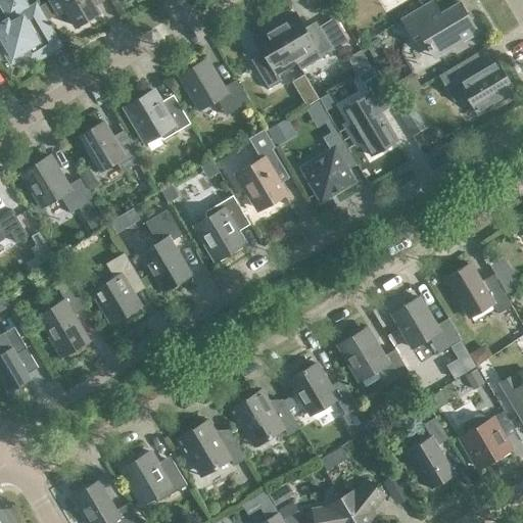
[(21,52),(29,64),(44,55),(42,51),(46,48),(49,53),(62,45),(38,3),(25,12),(22,8),(26,6),(20,0),(0,0),(9,16),(12,14),(14,17),(9,20),(8,19),(0,22),(0,41),(10,59),(21,52)]
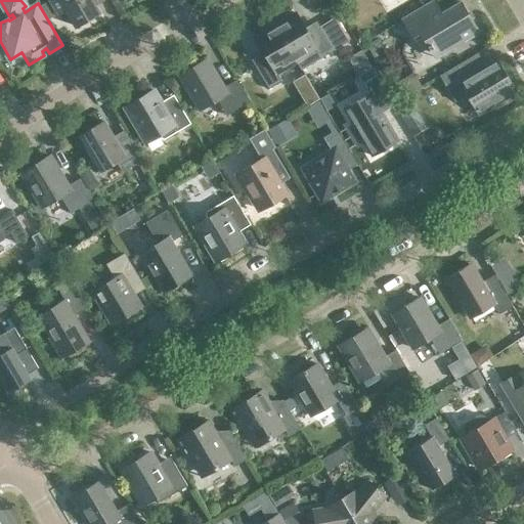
[(50,0),(58,14),(66,10),(76,27),(99,13),(92,1),(92,0),(50,0)]
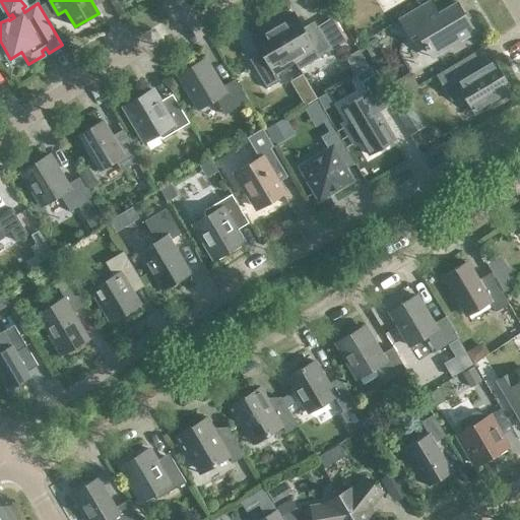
[(424,5),(399,20),(412,42),(419,38),(427,50),(431,47),(436,55),(444,50),(445,53),(450,54),(461,48),(462,43),(461,41),(475,31),(458,2),(434,16),(430,15),(424,5)]
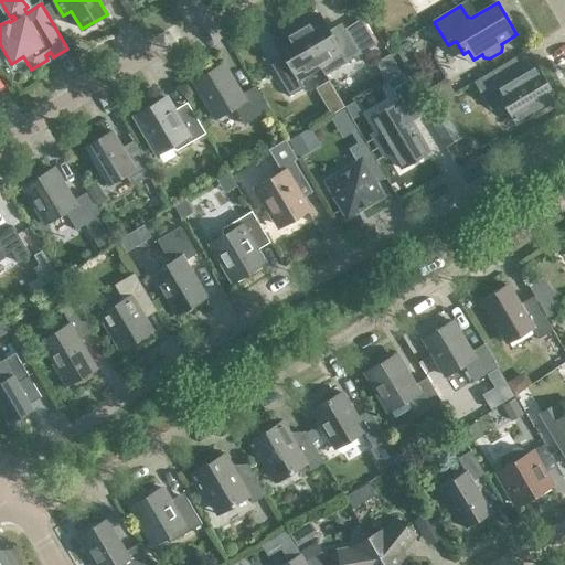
[(319,14),(297,28),(320,66),(341,54),(347,63),(360,54),(345,30),(334,36),(331,35),(319,14)]
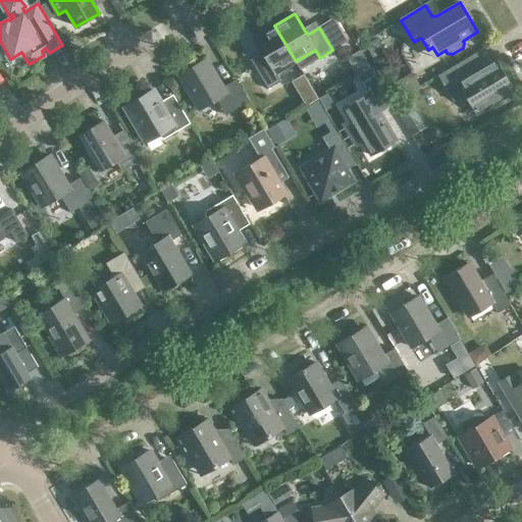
[(296,61),(274,25),(254,38),(265,56),(264,60),(254,65),(268,89),(281,82),(276,72),(296,61)]
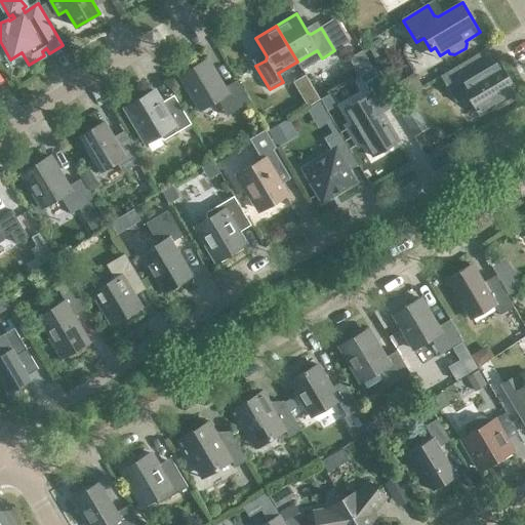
[(362,51),(350,58),(359,76),(372,69),(362,51)]
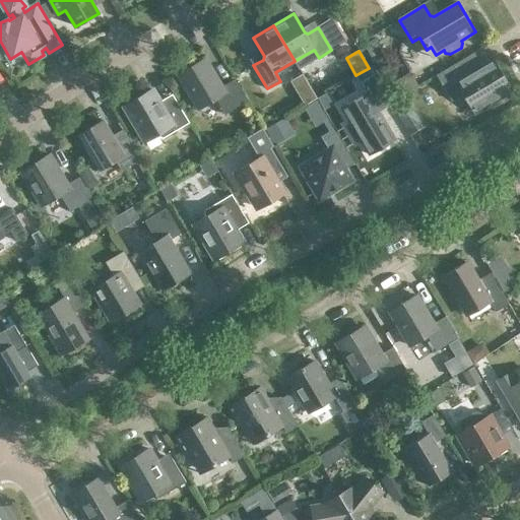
[(224,115),(247,102),(234,79),(221,86),(204,59),(178,74),(199,109),(215,100),(224,115)]
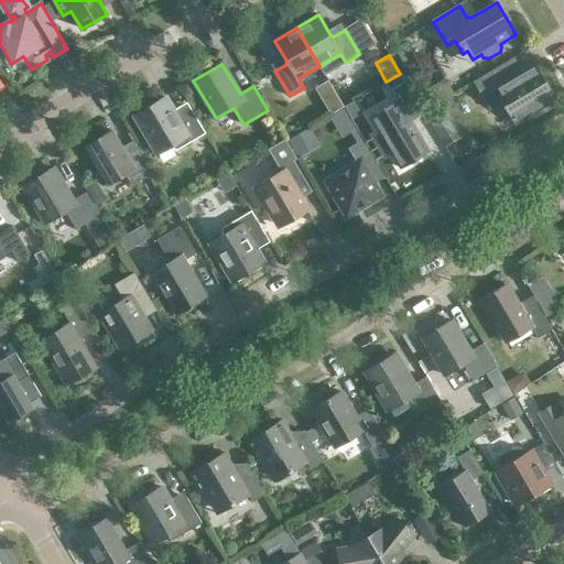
[(502,65),(474,82),(486,102),(500,95),(516,121),(553,99),(533,65),(510,78),(502,65)]
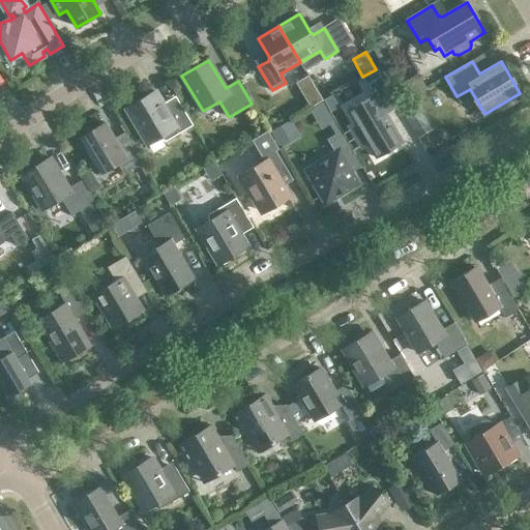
[(322,100),(307,76),(296,83),(311,107),(322,100)]
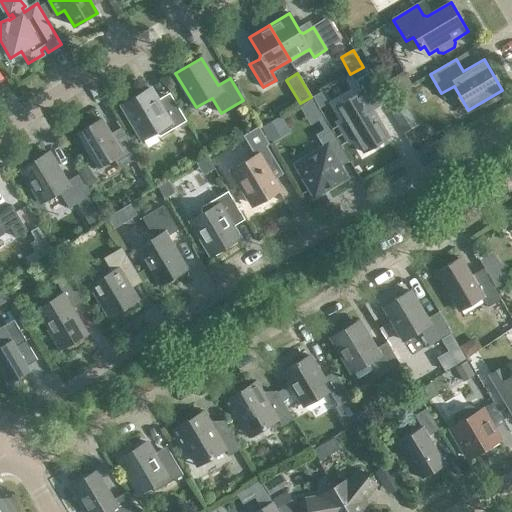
[(363,153),(389,138),(373,111),(385,104),(367,74),(354,82),(360,92),(336,107),(345,123),(342,126),(350,139),(354,137),(363,153)]
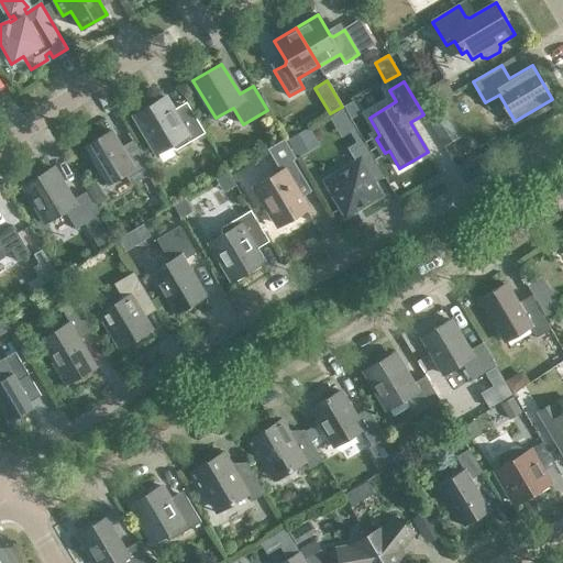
[(176,150),(205,133),(189,108),(179,114),(175,112),(165,97),(134,116),(156,153),(170,145),(172,148),(176,150)]
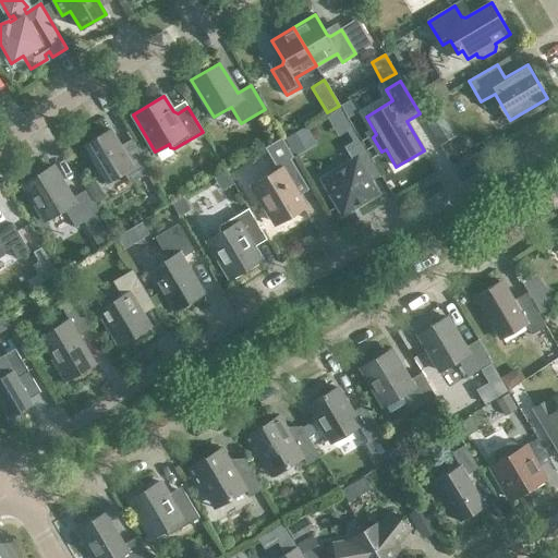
[(421,113),(441,145),(455,136),(434,105),(426,109),(421,113)]
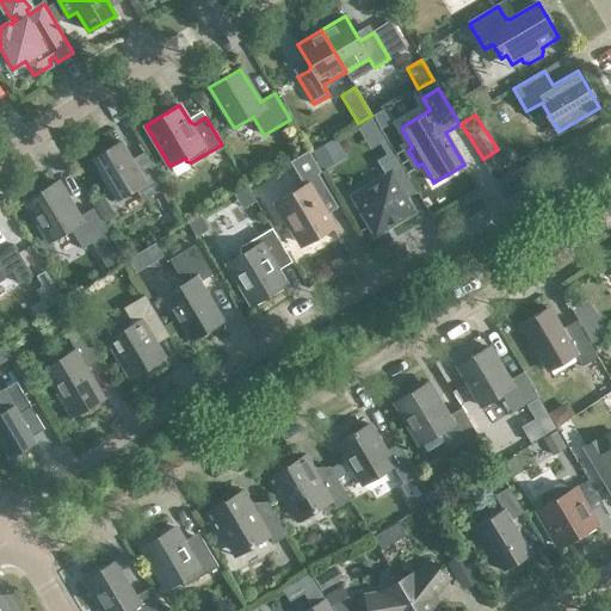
[(337,137),(313,152),(320,164),(335,154),(340,161),(347,156),(337,137)]
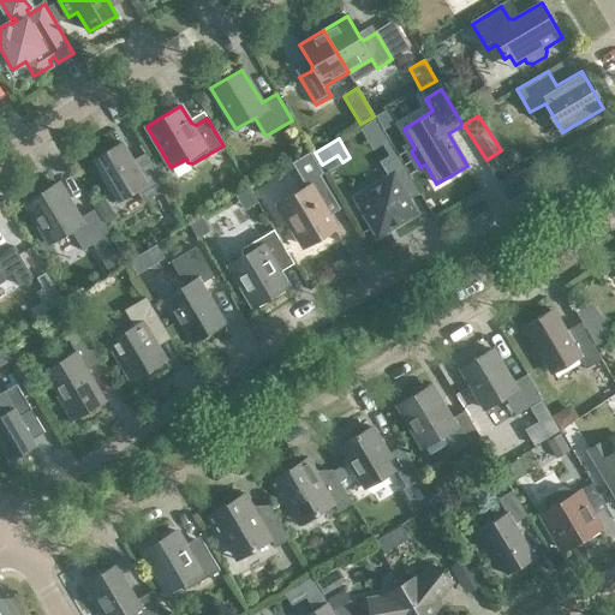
[(143,202),(166,189),(148,157),(135,165),(121,142),(94,159),(99,167),(97,171),(102,178),(105,179),(118,201),(136,190),(143,202)]
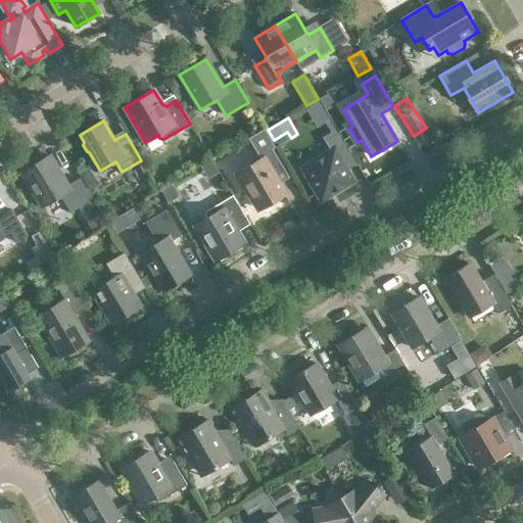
[(285,194),(278,184),(289,178),(283,169),(271,147),(276,145),(266,129),(249,138),(262,158),(237,173),(260,209),(285,194)]
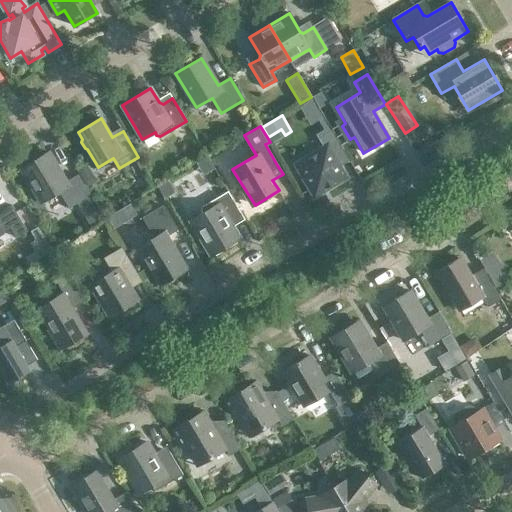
[(348,160),(331,131),(319,138),(325,149),(309,158),(307,155),(293,164),(301,179),(304,177),(312,189),(315,187),(320,188),(322,191),(344,177),(338,166),(348,160)]
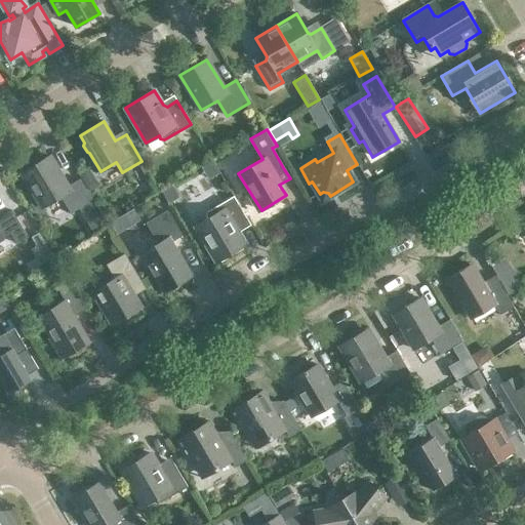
[(71,214),(93,201),(80,178),(68,186),(49,156),(29,168),(27,173),(24,176),(42,208),(56,199),(63,201),(71,214)]
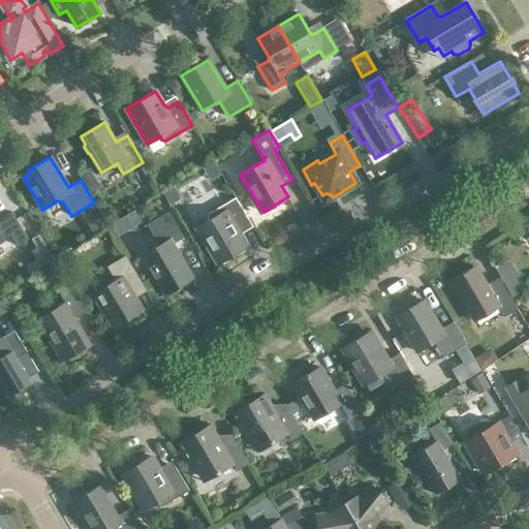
[(90,179),(92,174),(89,168),(79,174),(84,183),(90,179)]
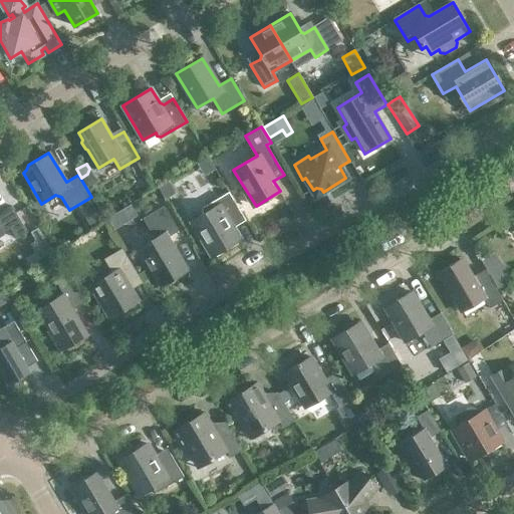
[(169,181),(159,188),(166,200),(176,193),(169,181)]
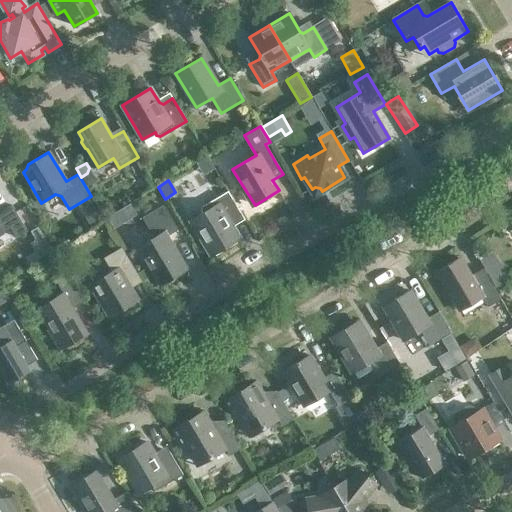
[(232,220),(241,214),(228,191),(202,207),(201,211),(202,214),(191,221),(211,255),(239,239),(231,224),(232,220)]
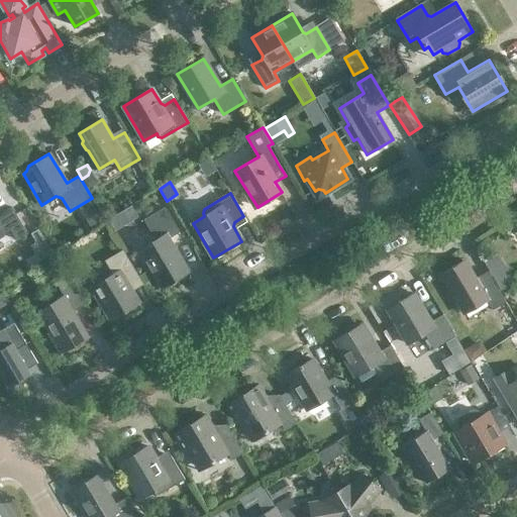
[(0,235),(10,230),(16,240),(27,233),(12,207),(1,214),(4,218),(0,220),(0,235)]
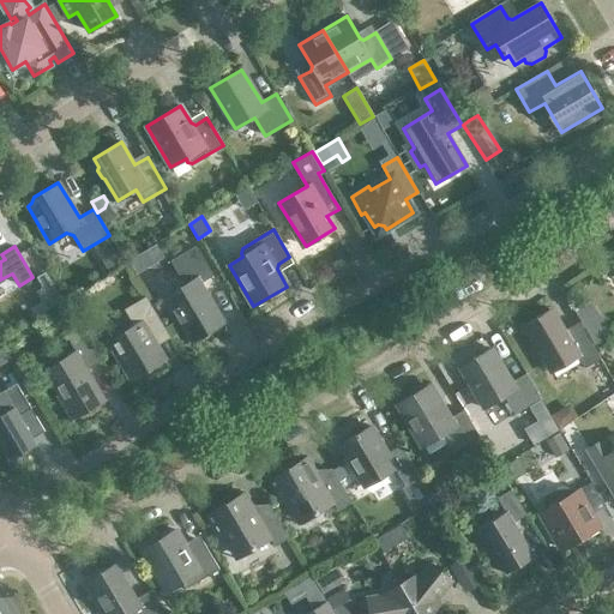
[(212,276),(194,247),(170,262),(185,286),(162,299),(170,314),(174,312),(190,339),(222,320),(200,284),(212,276)]
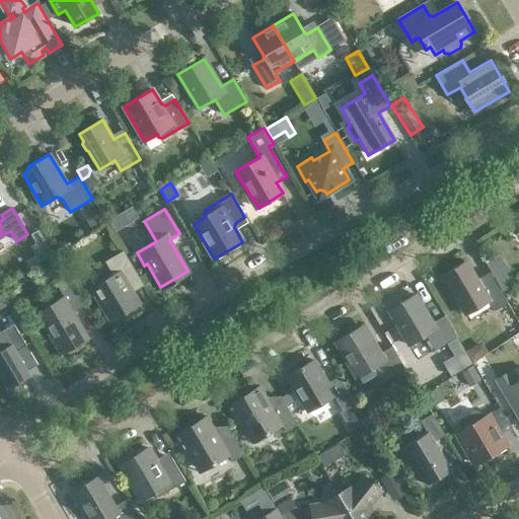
[(39,230),(30,234),(35,243),(44,238),(39,230)]
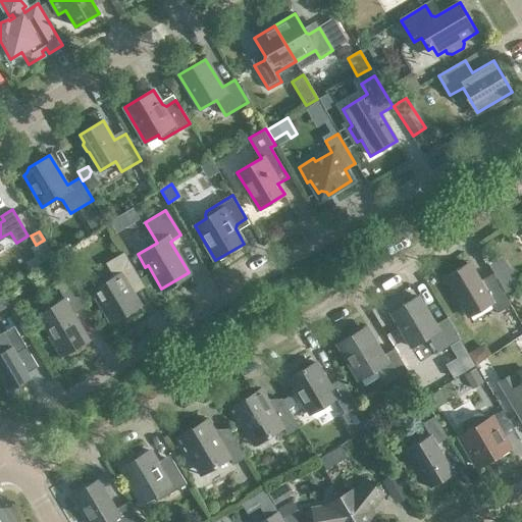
[(139,279),(126,259),(115,265),(120,274),(93,291),(109,318),(121,311),(123,315),(140,306),(127,286),(139,279)]
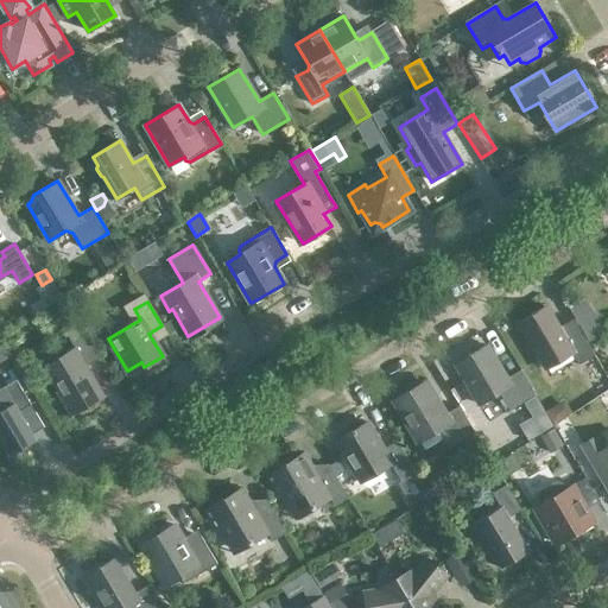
[(580,365),(595,355),(581,331),(567,340),(548,308),(518,324),(545,369),(571,353),(580,365)]
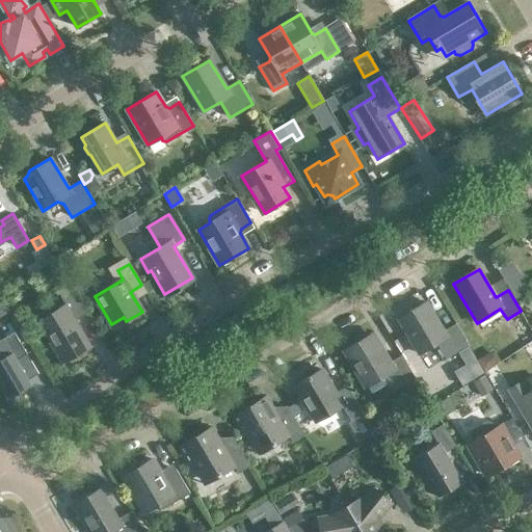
[(523,280),(509,288),(515,299),(529,291),(523,280)]
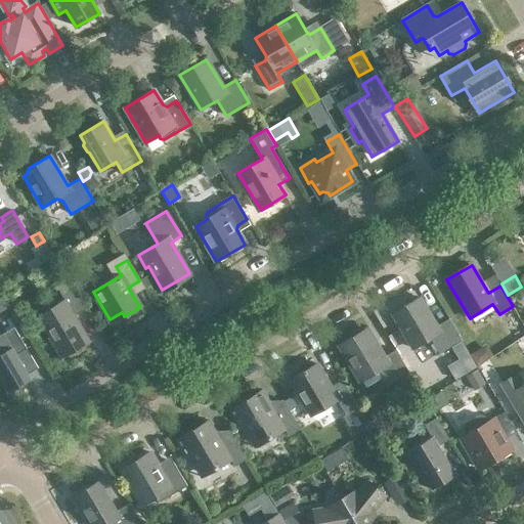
[(74,315),(86,309),(70,280),(57,288),(64,300),(37,316),(61,358),(89,341),(74,315)]
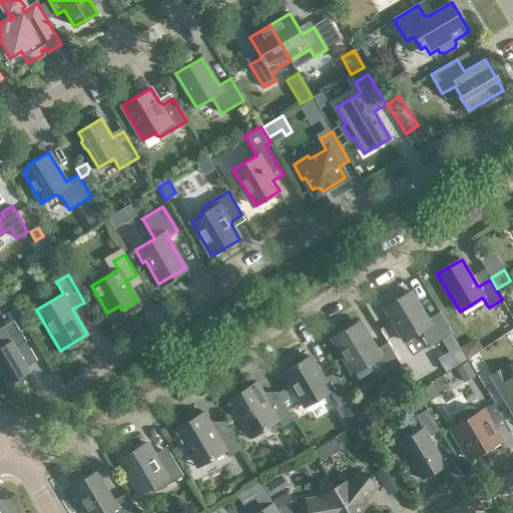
[(430,347),(452,334),(440,312),(427,320),(410,292),(384,307),(405,342),(421,332),(430,347)]
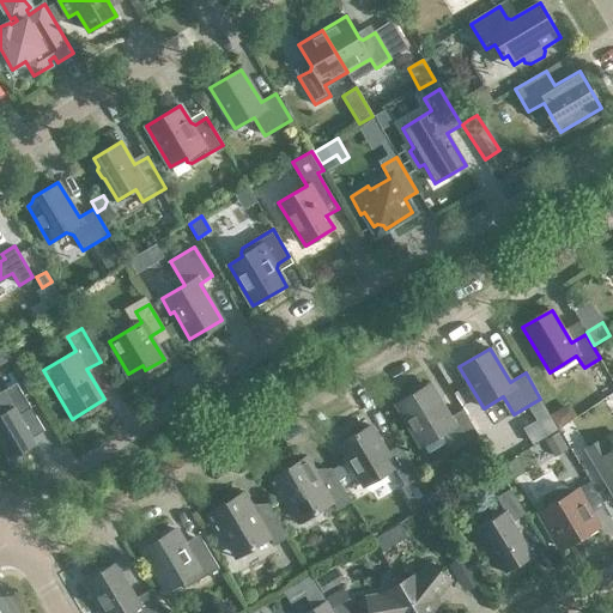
[(31,407),(16,383),(4,390),(13,407),(0,414),(0,443),(10,460),(36,444),(19,416),(31,407)]
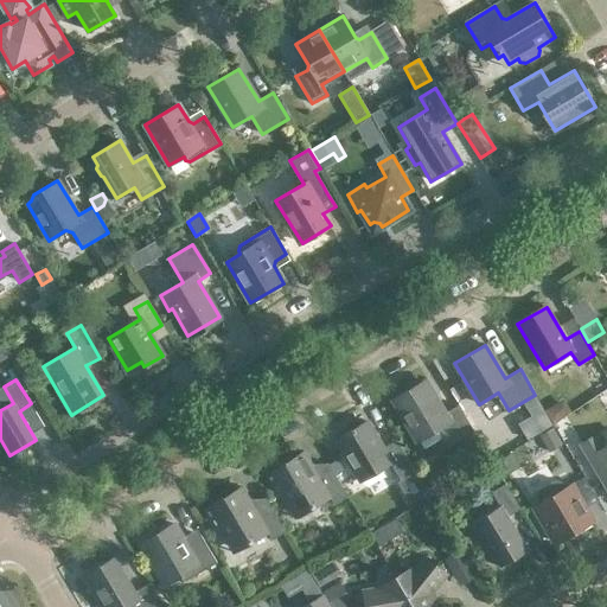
[(447,446),(474,430),(459,406),(443,414),(425,382),(394,400),(417,441),(438,429),(447,446)]
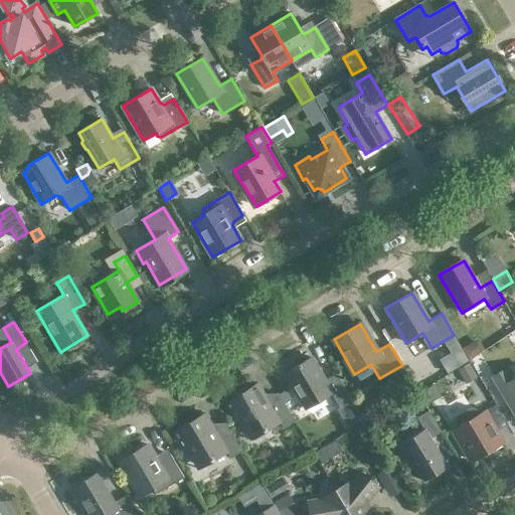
[(480,342),(475,341),(463,348),(469,359),(484,350),(480,342)]
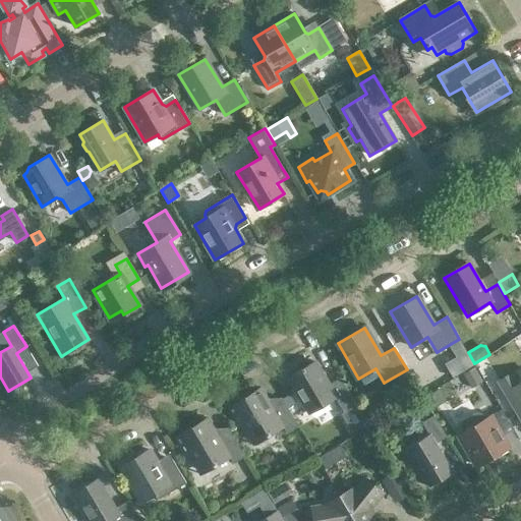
[(314,361),(288,378),(309,413),(335,398),(344,413),(341,415),(352,433),(368,423),(341,378),(329,386),(314,361)]
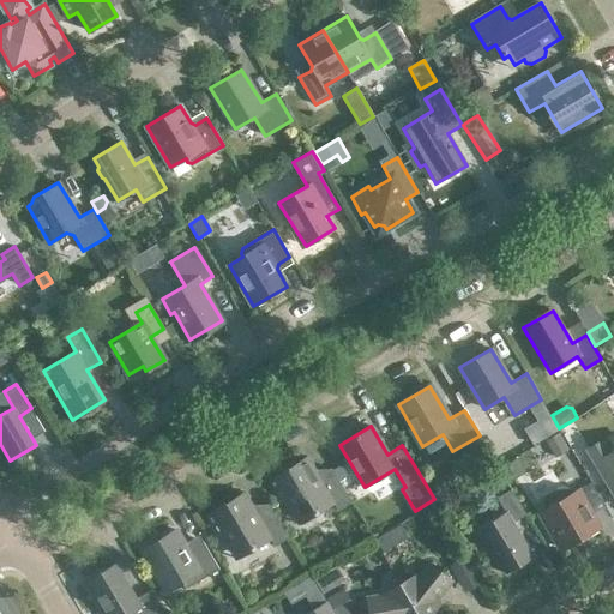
[(560,433),(545,441),(555,459),(570,451),(560,433)]
